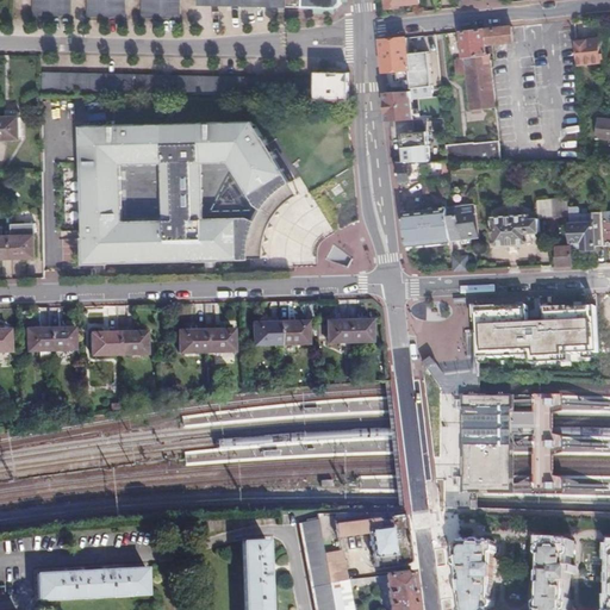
[(33,0),(33,14),(69,16),(69,0),(33,0)]
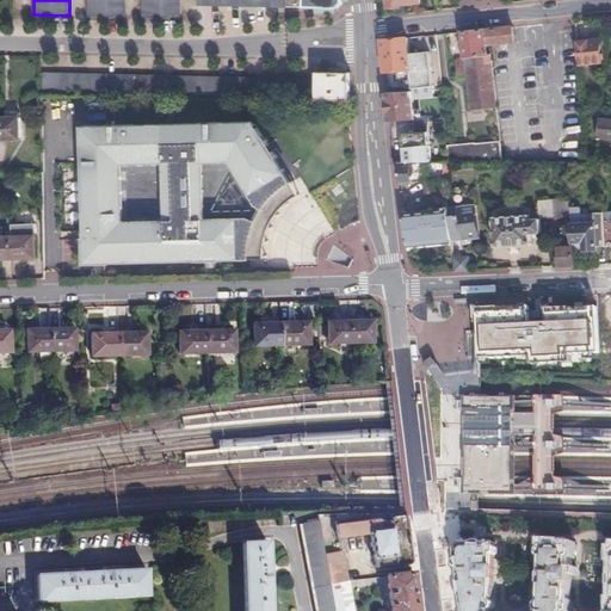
[(124,0),(87,0),(87,16),(124,17),(124,0)]
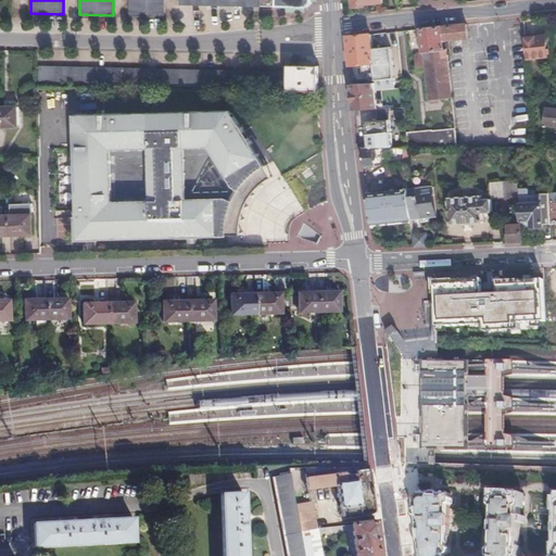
[(163,17),(163,0),(129,0),(128,16),(163,17)]
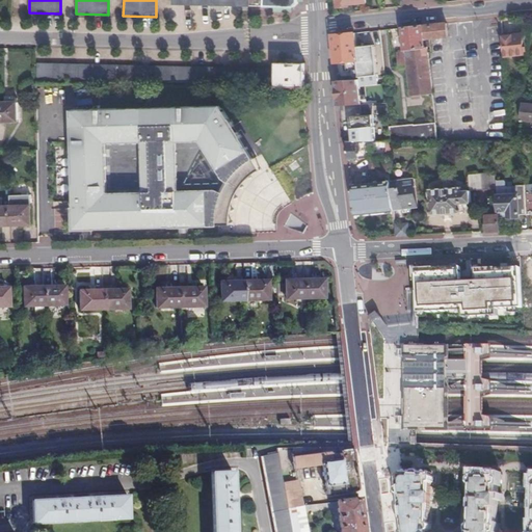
[(447,23),(423,25),(425,38),(448,36),(447,23)]
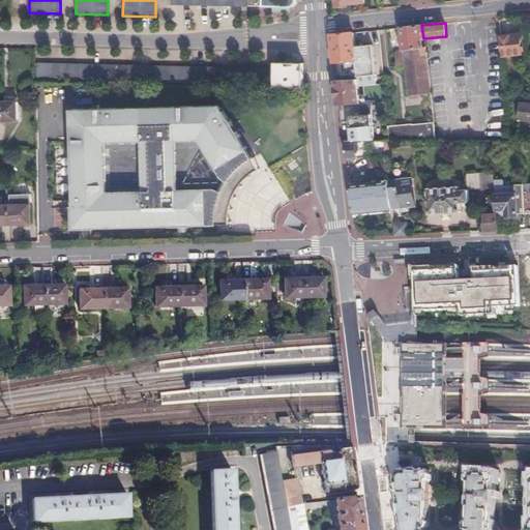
[(421,25),(402,27),(404,48),(406,48),(424,47),(423,38),(421,25)]
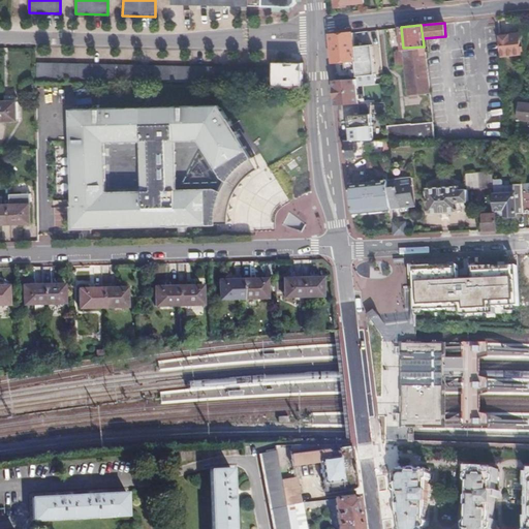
[(358,44),(378,41),(376,30),(355,33),(358,44)]
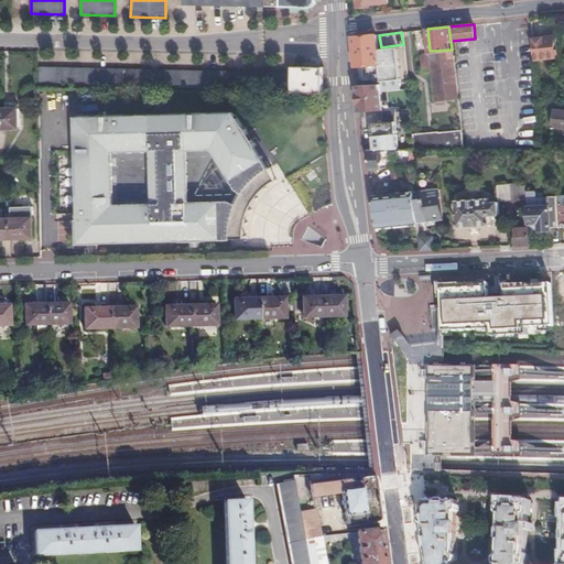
[(353,36),(356,71),(369,69),(370,74),(380,73),(378,47),(376,34),(353,36)]
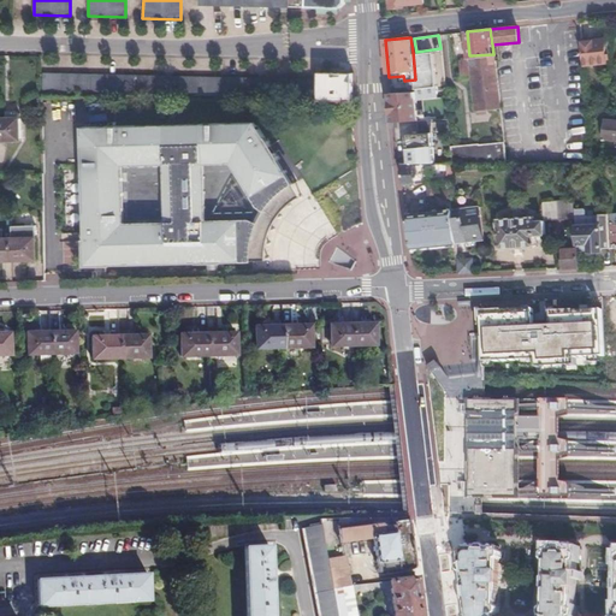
[(585,65),(608,63),(605,41),(593,42),(592,40),(586,41),(586,42),(584,43),(585,65)]
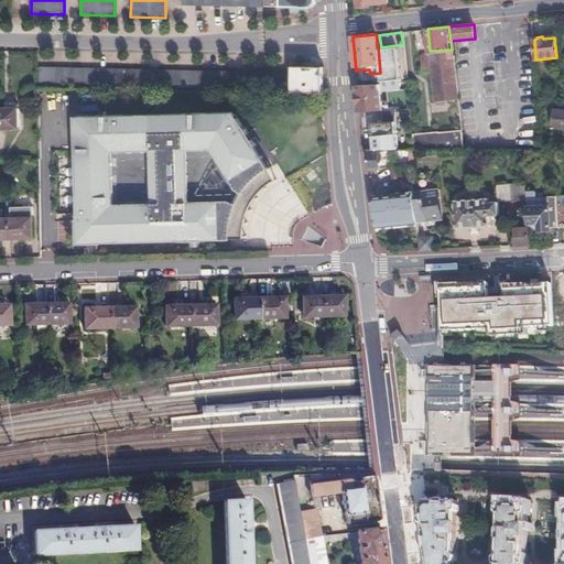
[(380,73),(381,77),(401,75),(397,46),(378,47),(380,73)]
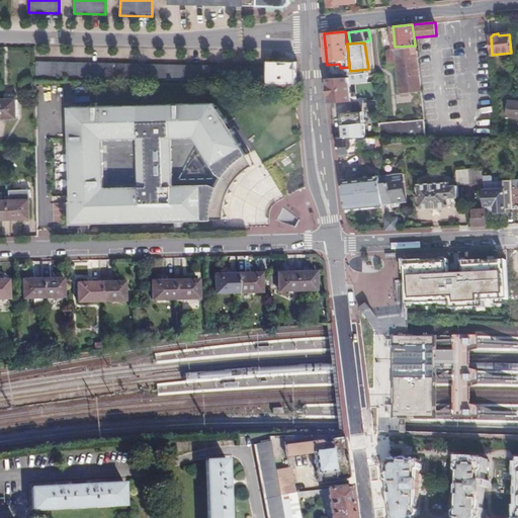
[(402,93),(421,91),(415,46),(397,47),(397,51),(398,63),(402,93)]
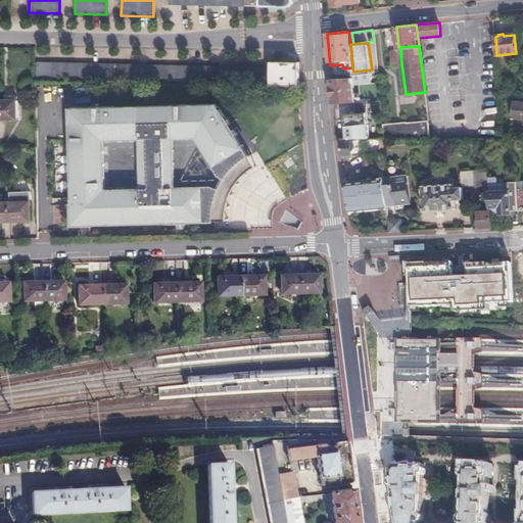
[(392,52),(393,63),(401,63),(400,51),(392,52)]
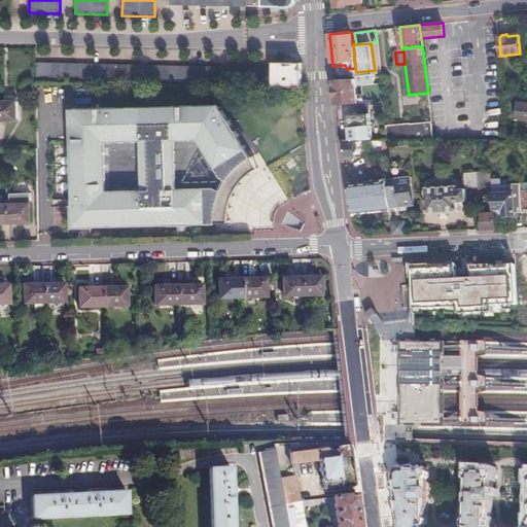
[(272,85),(302,85),(303,62),(273,61),(272,67),(36,62),(35,77),(272,82),(272,85)]
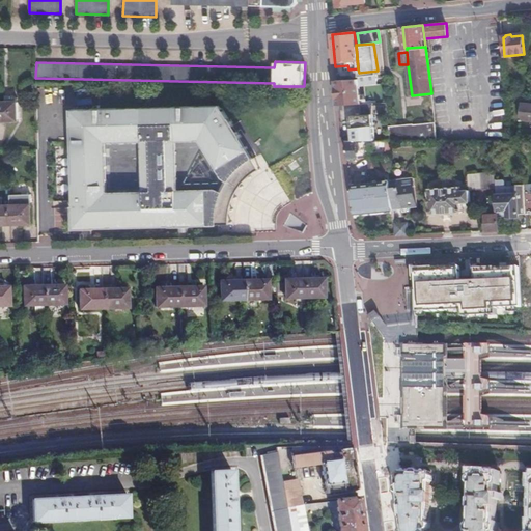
[(360,79),(337,81),(339,105),(362,104),(360,79)]
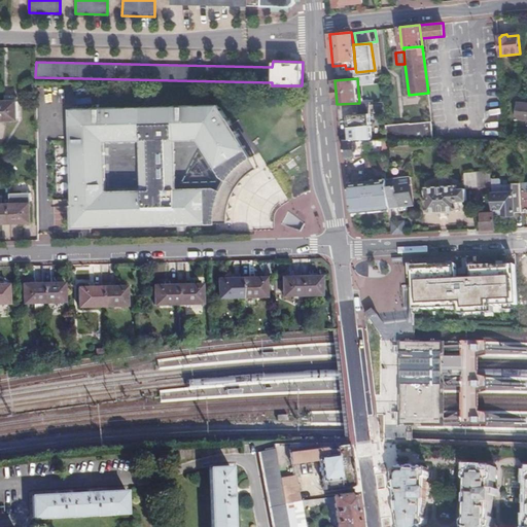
[(16,100),(0,100),(0,119),(16,119),(16,100)]
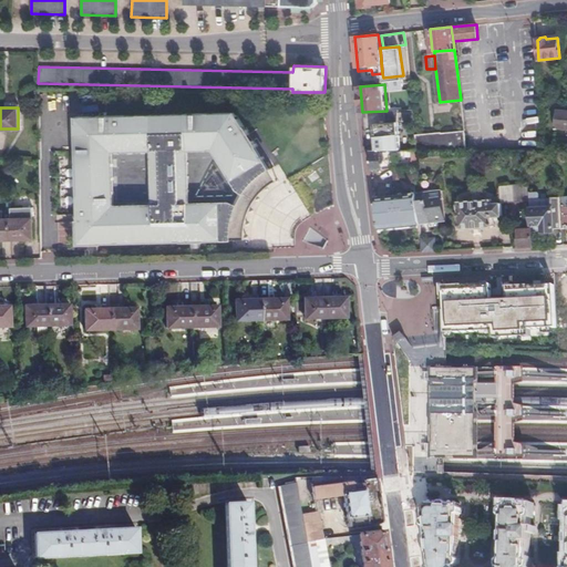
[(401,111),(387,111),(388,123),(377,124),(377,151),(401,150),(401,111)]
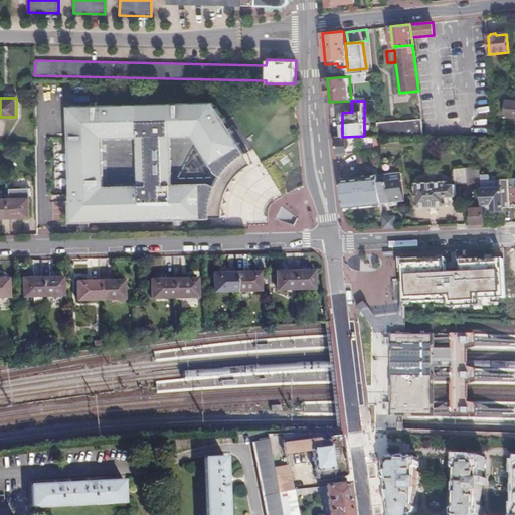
[(74,219),(211,216),(211,206),(213,196),(220,180),(226,171),(232,165),(245,153),(213,102),(72,105),(74,219)]
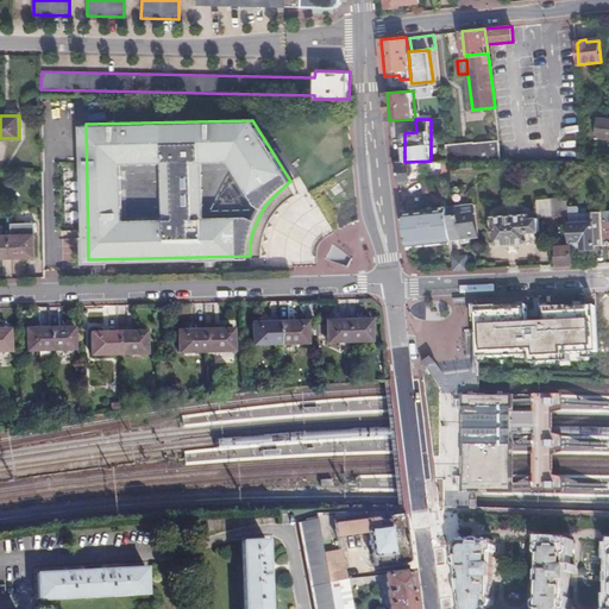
[(447,146),(450,161),(502,162),(498,140),(447,146)]
